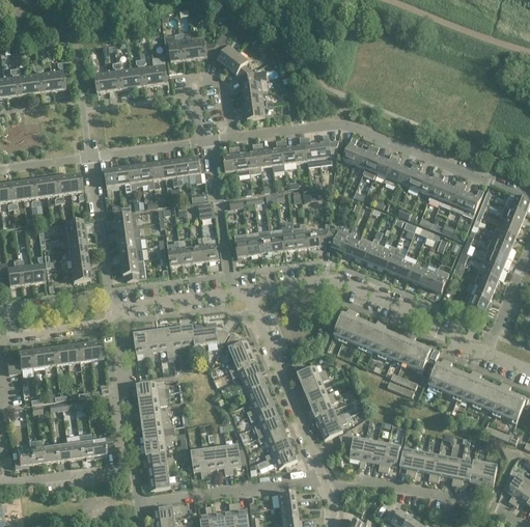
[(182,37),(179,38),(179,40),(182,59),(194,57),(192,39),(190,30),(183,31),(184,35),(182,37)]
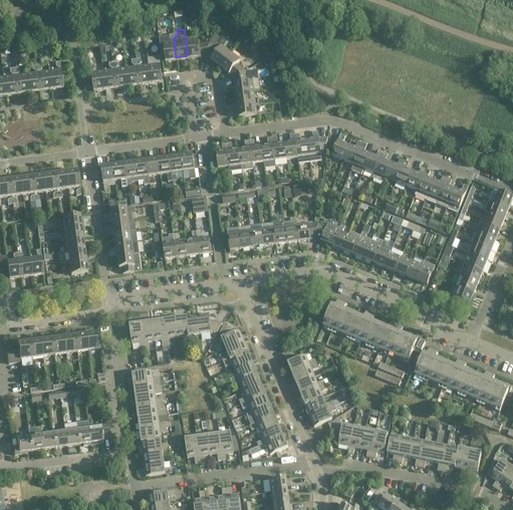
[(169,32),(158,34),(159,39),(161,57),(165,57),(165,58),(176,57),(174,39),(174,37),(171,37),(169,35),(169,32)]
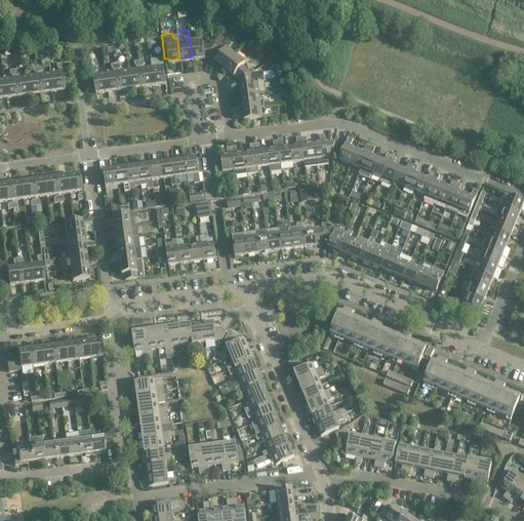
[(213,41),(202,43),(201,37),(190,39),(192,56),(209,54),(213,41)]
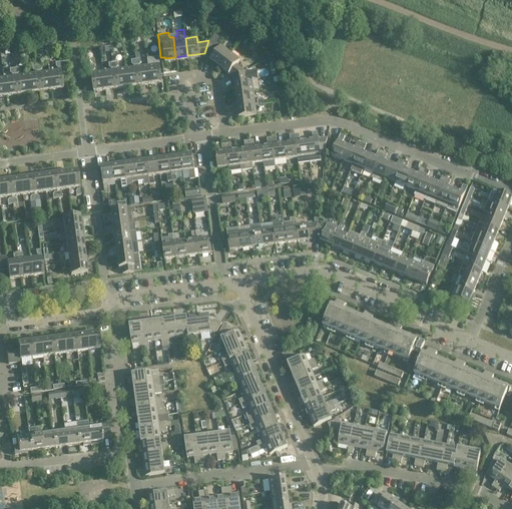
[(216,47),(212,44),(208,40),(204,53),(218,64),(229,49),(219,42),(216,47)]
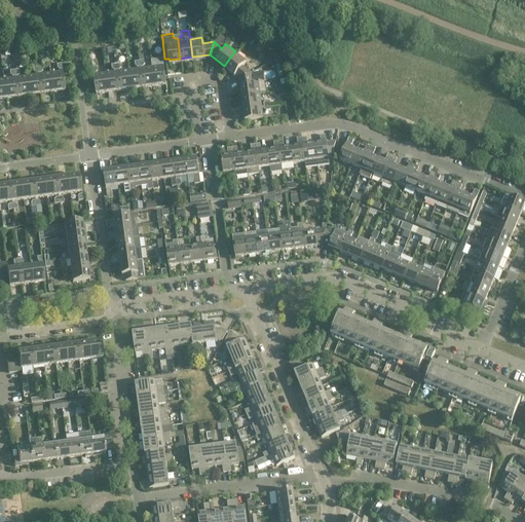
[(263,47),(262,54),(267,58),(276,52),(268,45),(263,47)]
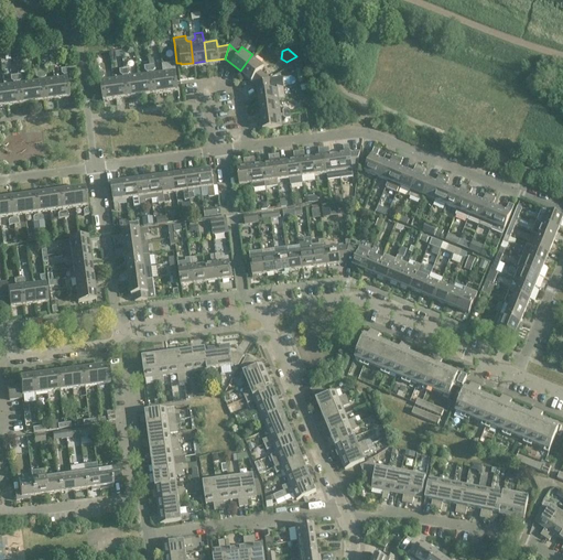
[(268,75),(259,67),(262,63),(252,54),(240,71),(256,82),(268,75)]
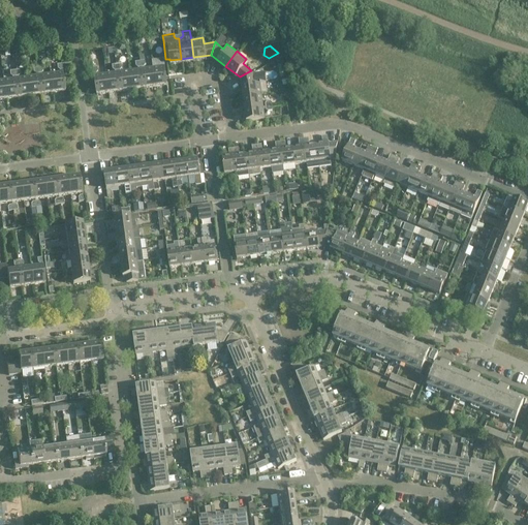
[(155,83),(166,82),(164,63),(152,64),(155,83)]
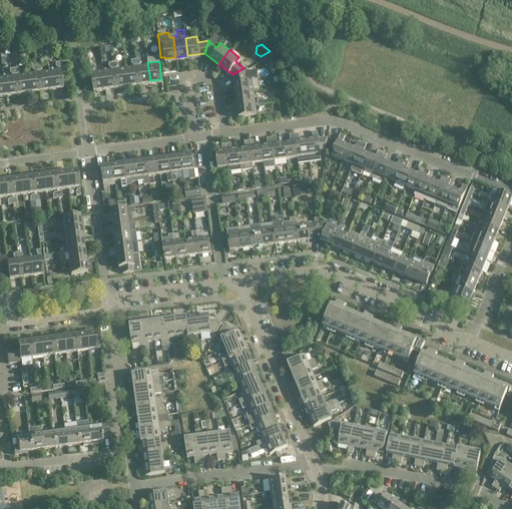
[(138,82),(150,80),(147,62),(136,64),(138,82)]
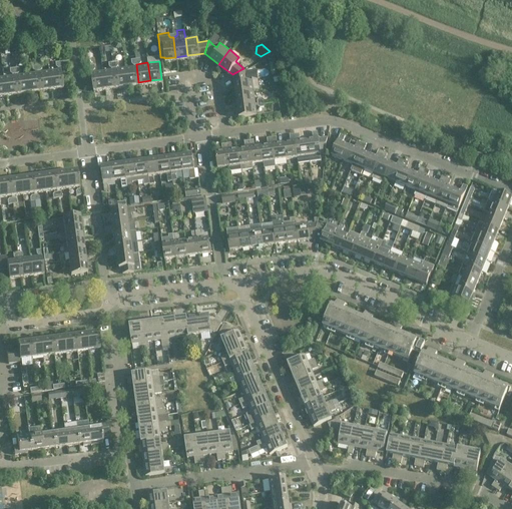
[(127,83),(138,82),(136,64),(124,65),(127,83)]
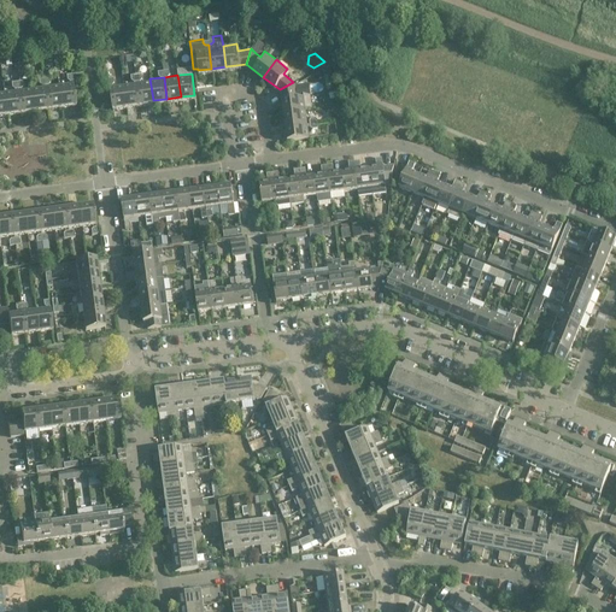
[(136,81),(139,103),(153,100),(150,78),(136,81)]
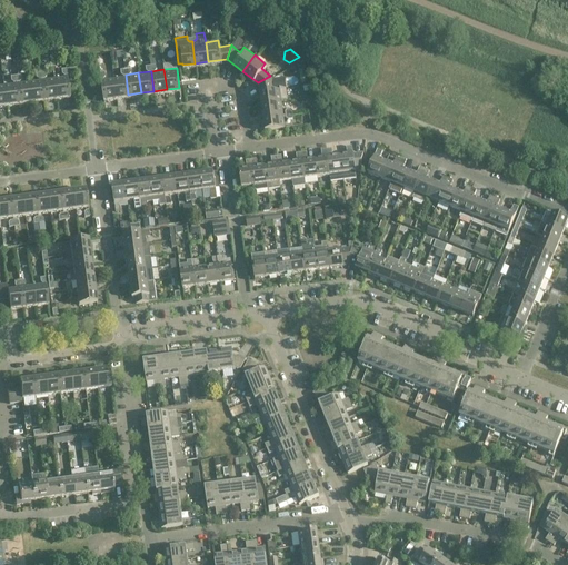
[(69,93),(66,73),(53,76),(56,96),(69,93)]
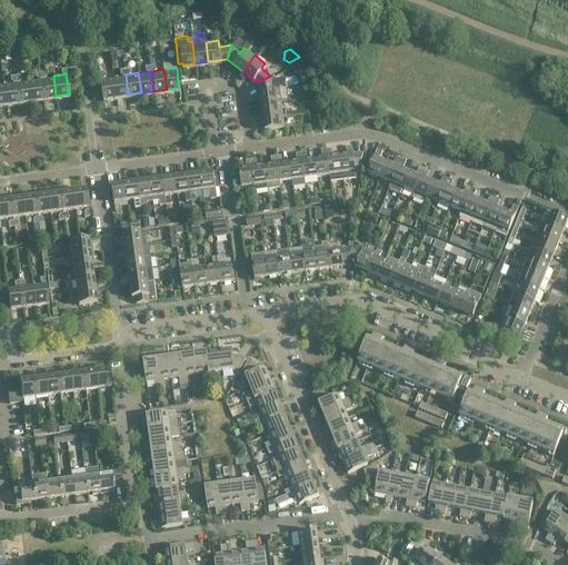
[(112,77),(116,96),(128,95),(126,75),(112,77)]
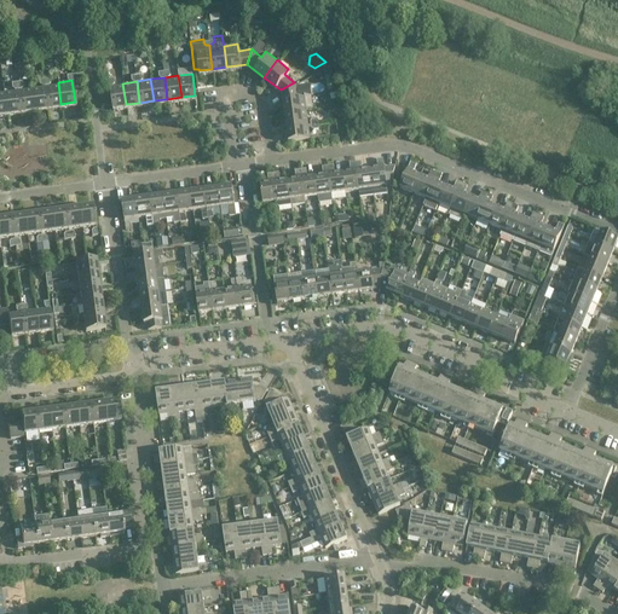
[(58,82),(44,85),(47,105),(61,104),(58,82)]
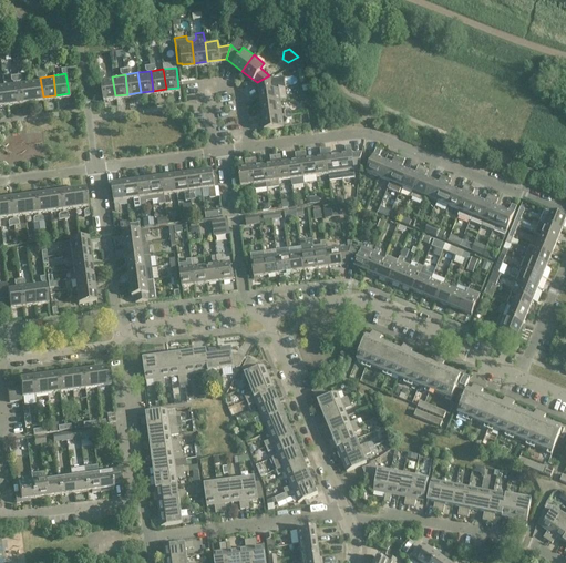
[(279,99),(277,85),(271,86),(269,75),(257,82),(259,101),(279,99)]
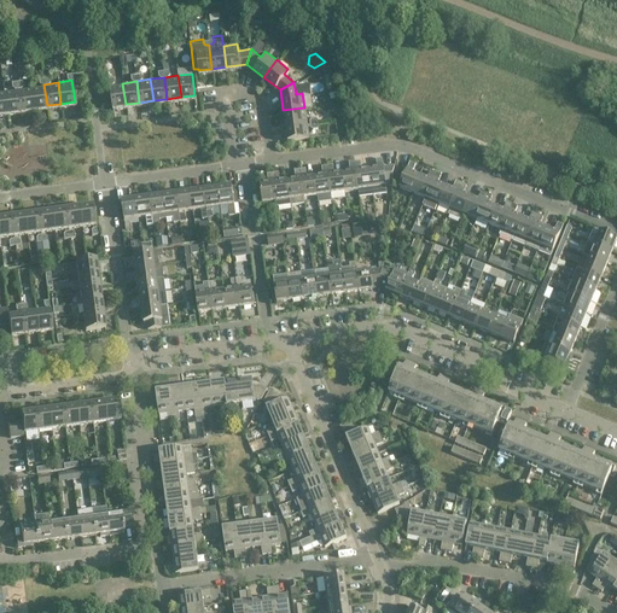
[(109,85),(111,106),(126,104),(122,83),(109,85)]
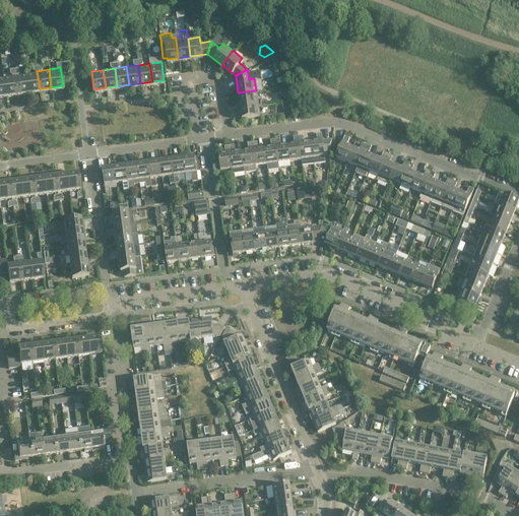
[(37,71),(25,72),(27,90),(40,88),(37,71)]
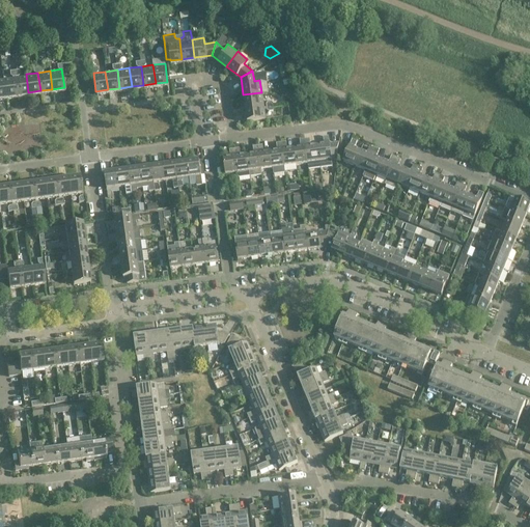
[(26,74),(15,76),(17,94),(28,92),(26,74)]
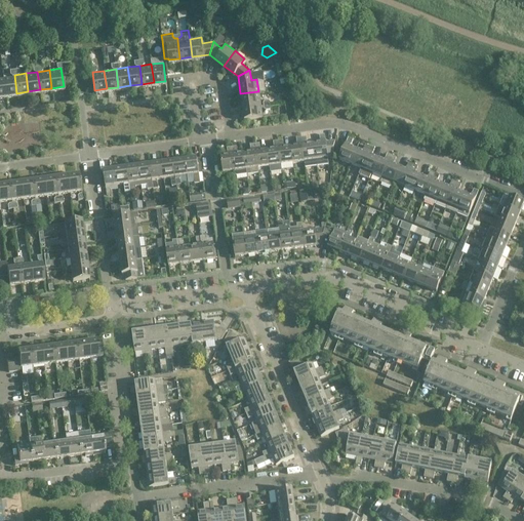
[(16,93),(14,75),(2,76),(5,94),(16,93)]
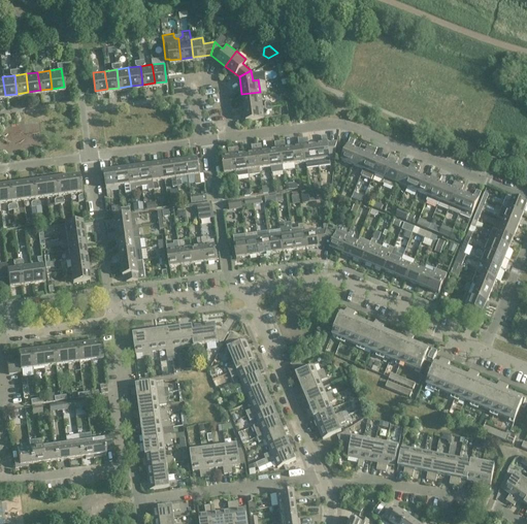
[(261,103),(260,92),(241,94),(243,106),(261,103)]
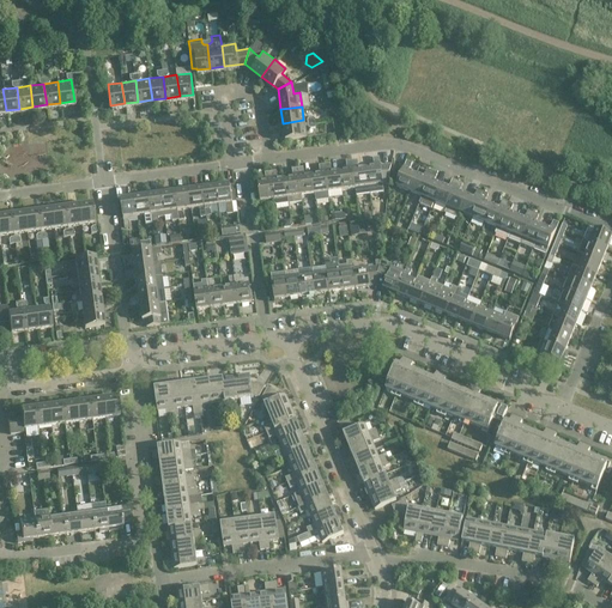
[(284,137),(306,134),(303,120),(283,123),(284,137)]
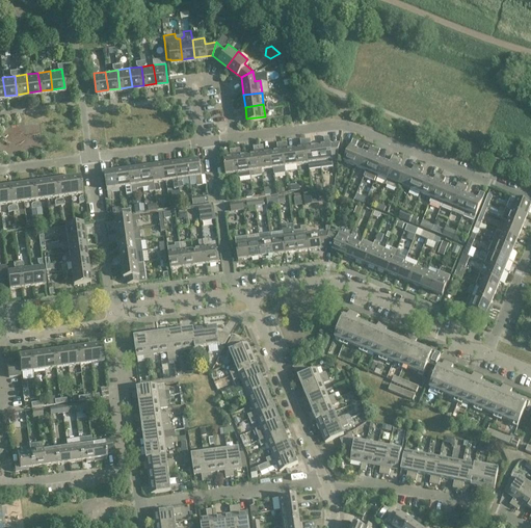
[(317,142),(320,164),(333,163),(332,157),(337,156),(339,139),(329,141),(328,133),(322,134),(323,141),(317,142)]
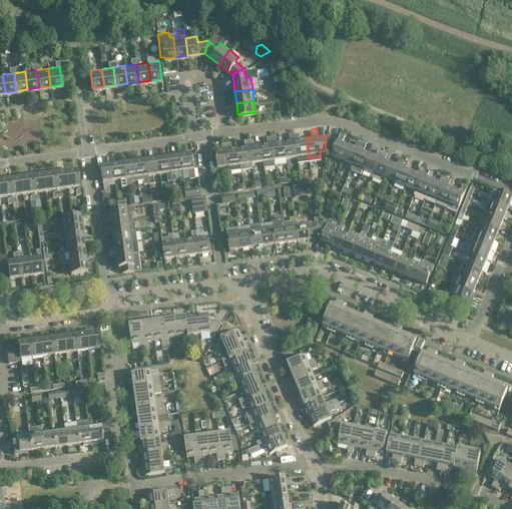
[(289,132),(290,139),(283,140),(285,156),(297,154),(294,131),(289,132)]
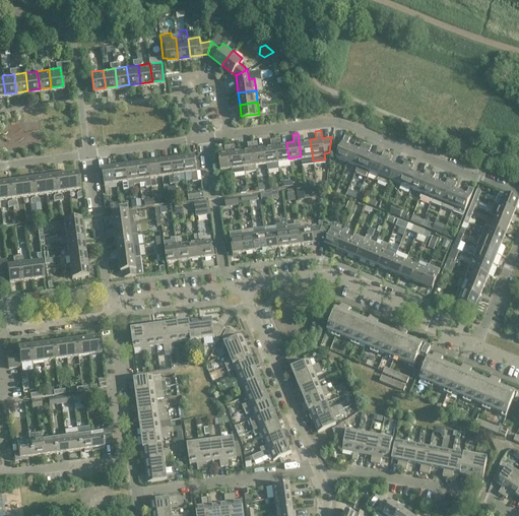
[(303,140),(302,133),(298,133),(301,156),(301,163),(313,160),(310,139),(303,140)]
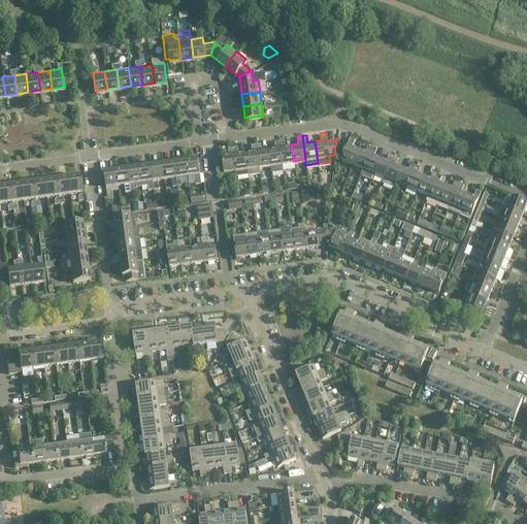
[(354,137),(349,135),(340,157),(351,162),(357,146),(351,144),(354,137)]
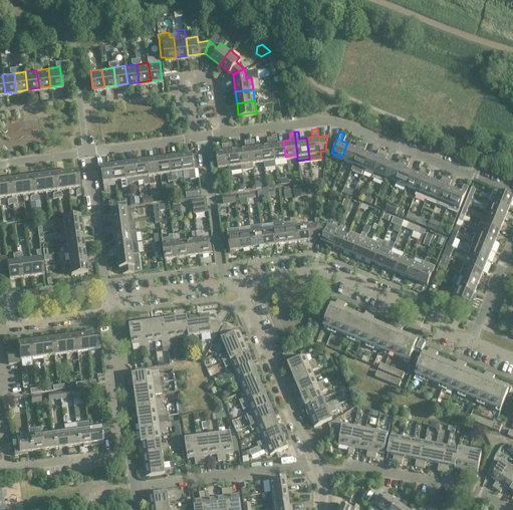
[(266,136),(267,143),(261,144),(263,160),(264,166),(275,164),(274,158),(271,135),(266,136)]
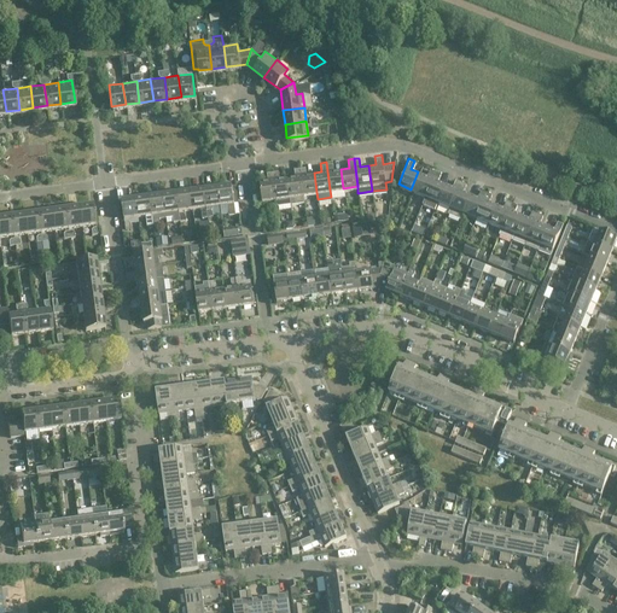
[(333,170),(332,162),(326,162),(330,190),(343,188),(341,169),(333,170)]
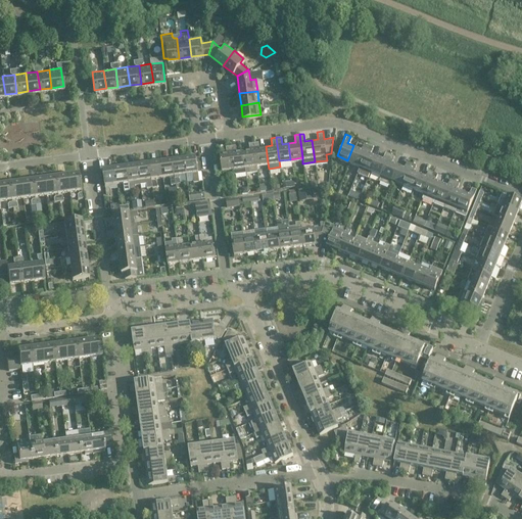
[(248,141),(249,148),(242,149),(244,166),(245,171),(256,169),(256,163),(252,140),(248,141)]
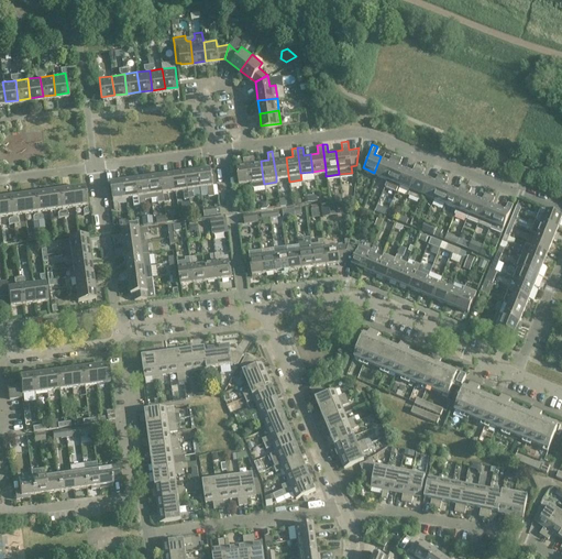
[(278,159),(277,151),(272,151),(276,176),(288,175),(286,157),(278,159)]
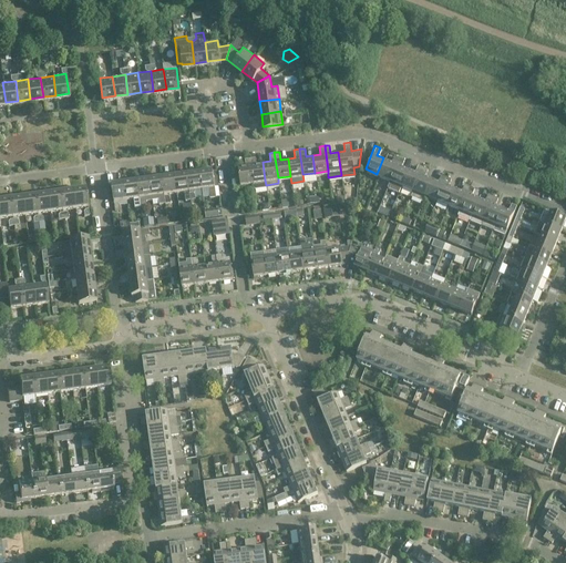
[(393,153),(390,161),(383,157),(377,174),(389,178),(399,155),(393,153)]
